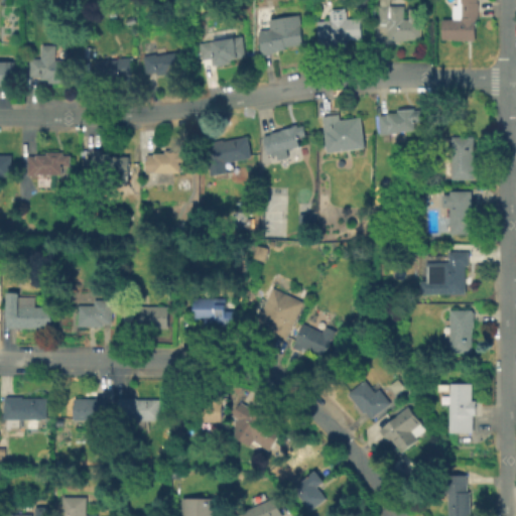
[(477,0),(477,1),(478,1),(478,17),(476,17),(476,20),(475,20),(475,38),(442,38),(442,18),(452,18),(452,4),(461,4),(460,0),(477,0)]
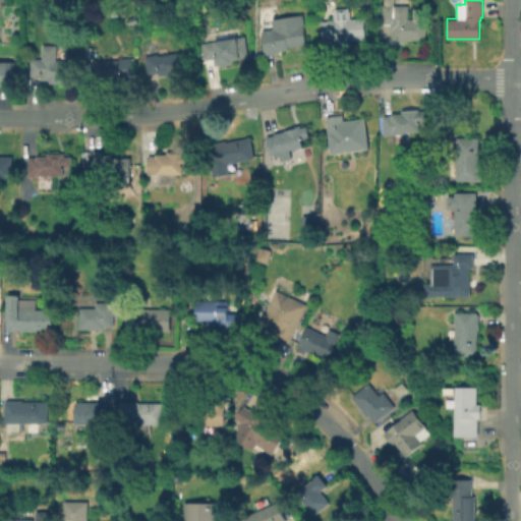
[(425,18),(426,40),(393,40),(392,30),(391,30),(391,23),(384,23),(383,5),(408,5),(408,18),(425,18)]
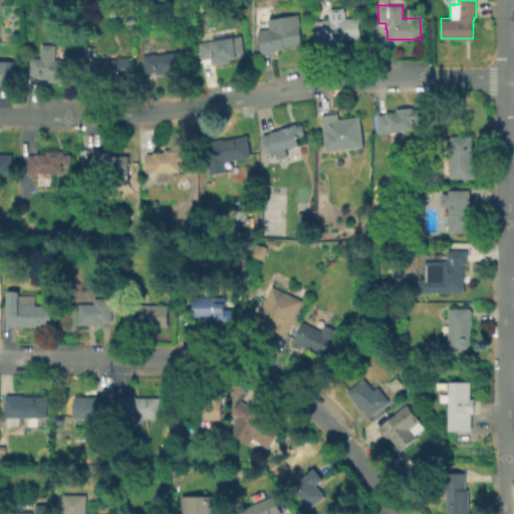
[(274,52),(262,54),(258,29),(269,28),(268,18),(298,13),(303,43),(285,46),(285,48),(278,49),(278,50),(274,50),(274,52)]
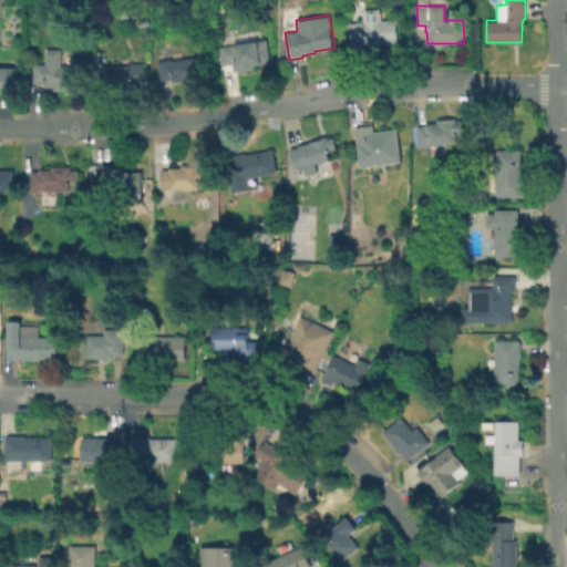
[(354,14),(354,22),(397,19),(399,42),(383,43),(383,47),(366,48),(364,40),(351,41),(349,14),(354,14)]
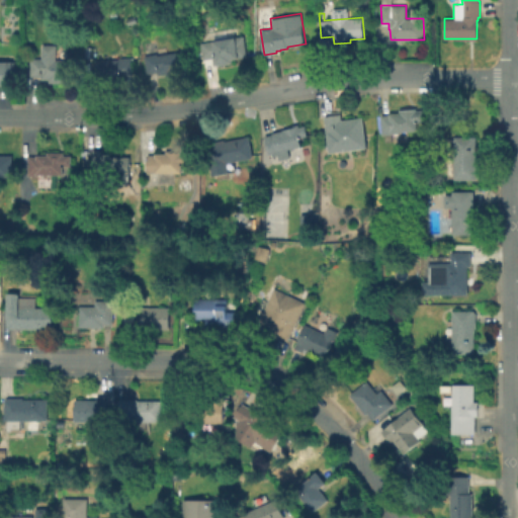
[(244,35),(247,56),(233,59),(233,62),(218,65),(216,57),(203,59),(201,44),(244,35)]
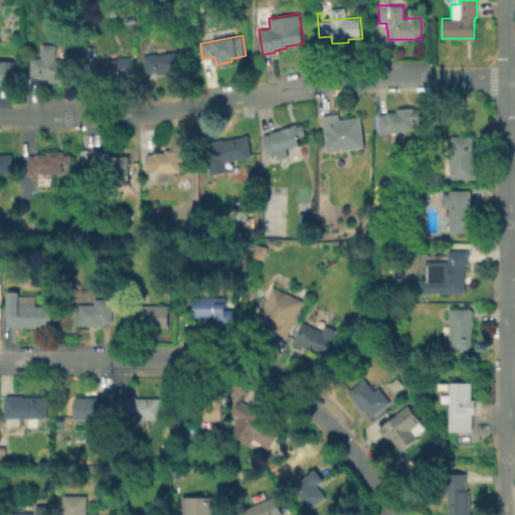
[(57,43),(57,58),(73,58),(73,80),(51,80),(51,78),(42,78),(42,75),(31,75),(31,57),(42,57),(42,43),(57,43)]
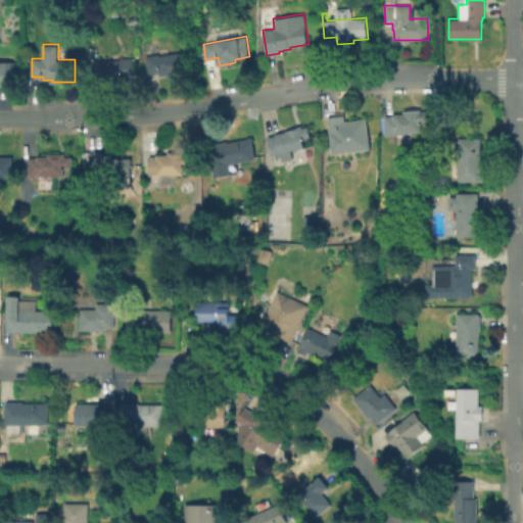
[(158,47),(159,55),(184,51),(188,75),(169,78),(169,74),(160,75),(160,73),(149,74),(145,50),(158,47)]
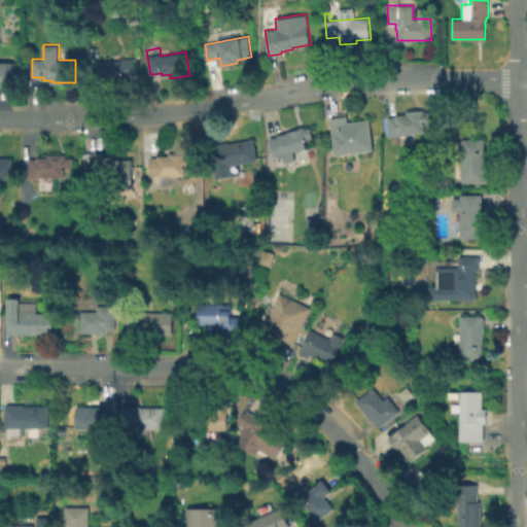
[(124,83),(99,84),(98,61),(123,60),(123,59),(135,58),(136,76),(124,77),(124,83)]
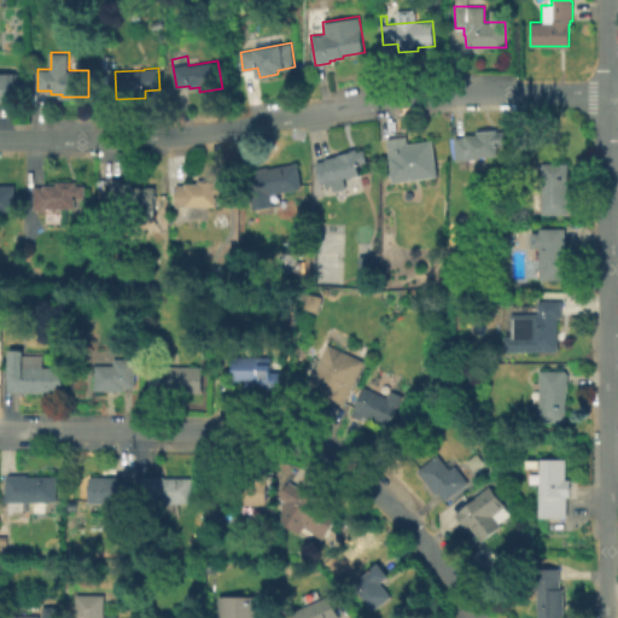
[(0,71),(17,71),(17,98),(5,98),(5,99),(0,99),(0,71)]
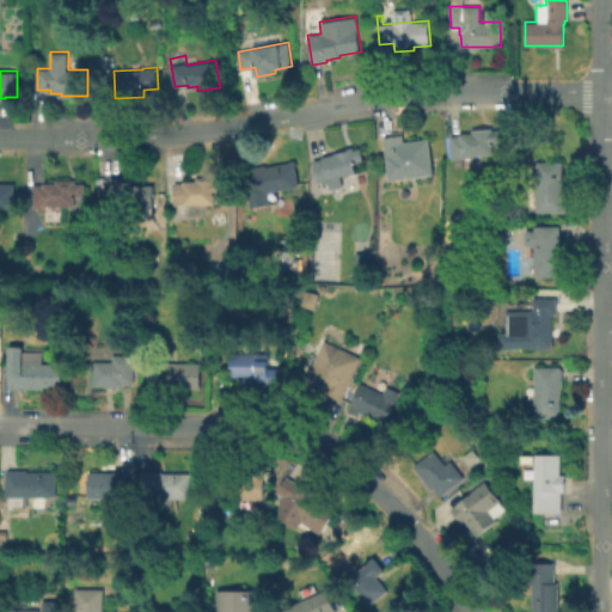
[(493,127),(493,130),(501,129),(502,142),(491,144),(493,154),(464,157),(464,158),(452,159),(451,136),(459,135),(459,133),(472,133),(471,129),(493,127)]
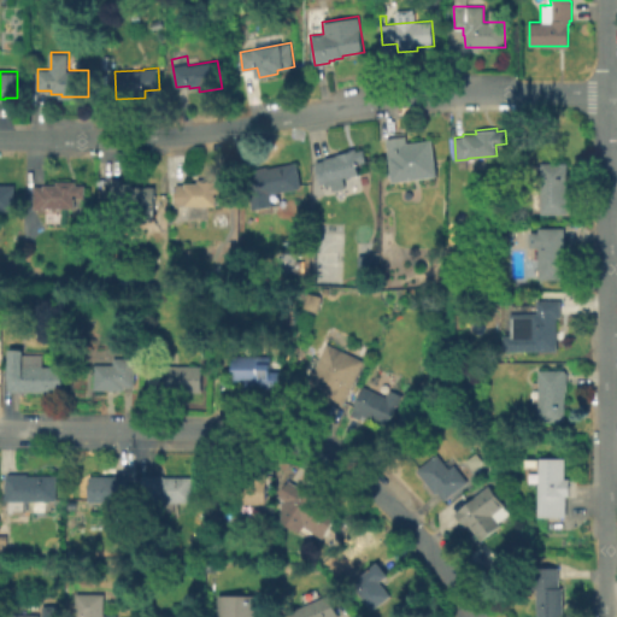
[(400,136),(400,140),(407,139),(407,142),(432,139),(438,176),(393,182),(387,139),(400,136)]
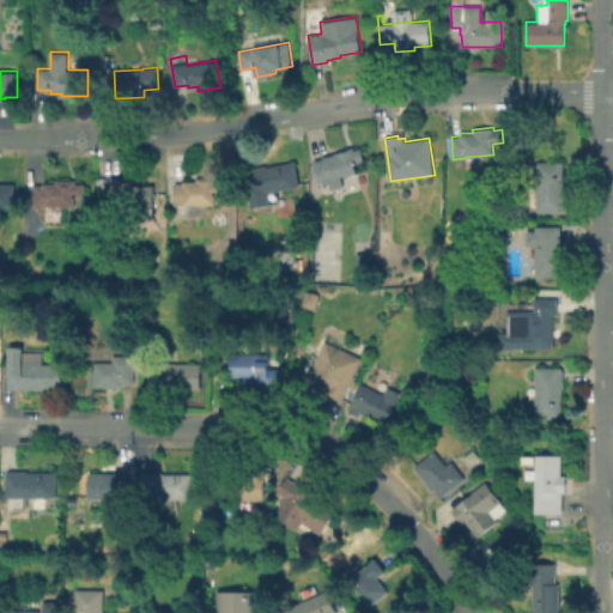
[(357,173),(319,181),(314,159),(322,158),(322,156),(362,147),(364,161),(354,163),(357,173)]
